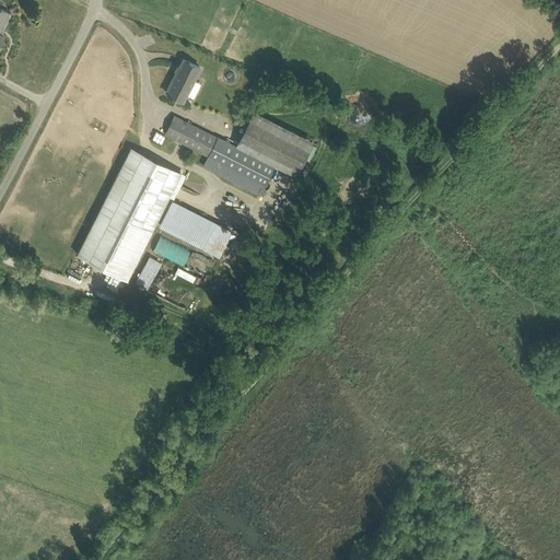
[(200,83),(194,79),(200,67),(183,58),(166,92),(183,101),(186,93),(194,97),(200,83)]
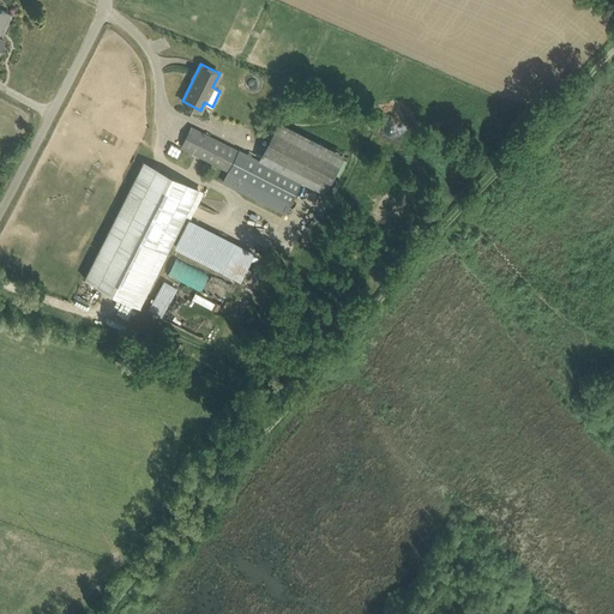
[(280,86),(281,96),(289,95),(288,85),(280,86)]
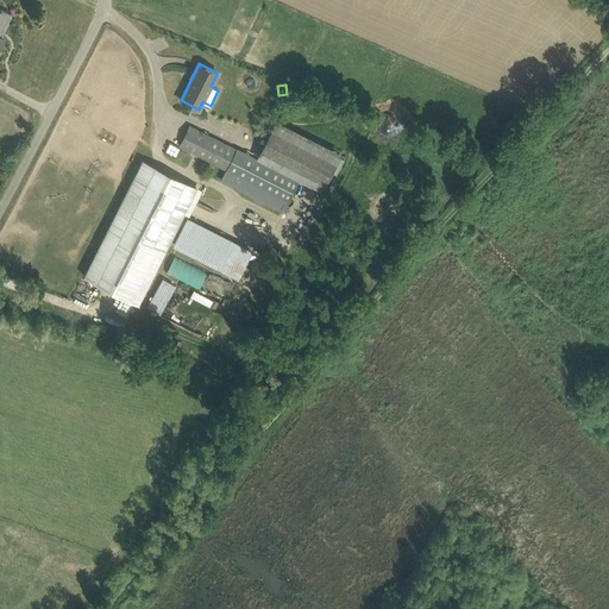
[(275,120),(274,121),(257,157),(237,146),(236,149),(207,135),(190,126),(180,145),(226,168),(220,180),(282,212),(299,180),(321,190),(340,151),(275,120)]
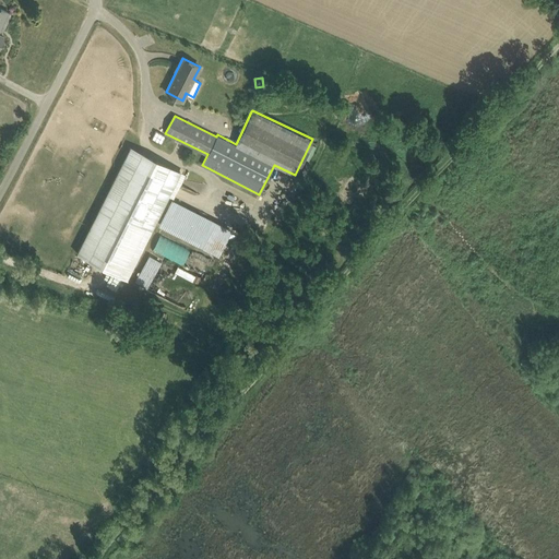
[(131,145),(78,253),(127,278),(179,174),(181,170),(131,145)]
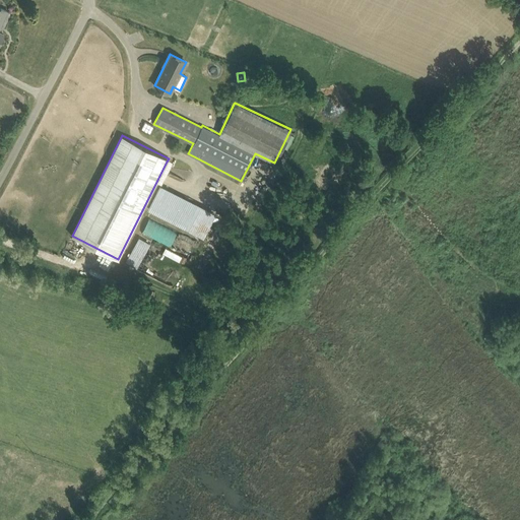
[(171,246),(177,232),(147,219),(141,234),(171,246)]
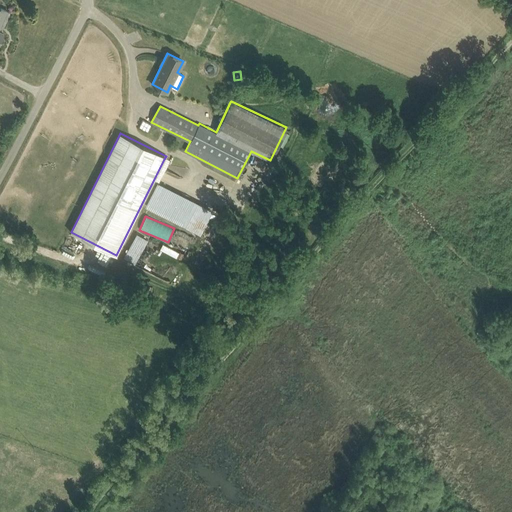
[(184,224),(198,231),(201,226),(187,218),(184,224)]
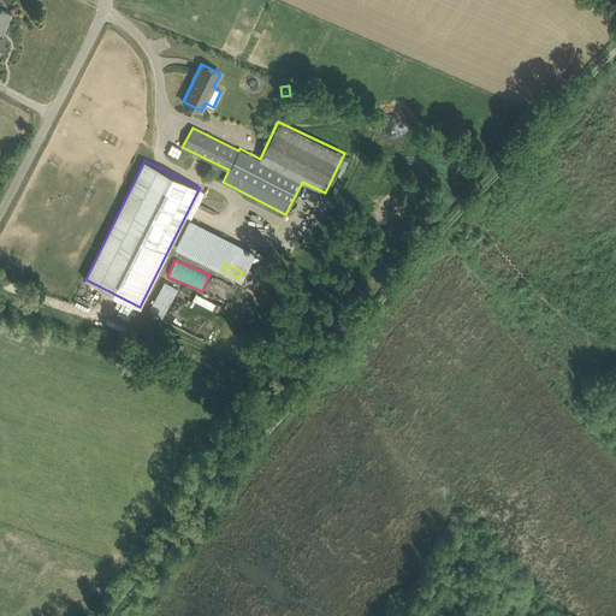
[(166,311),(176,292),(163,285),(153,303),(166,311)]
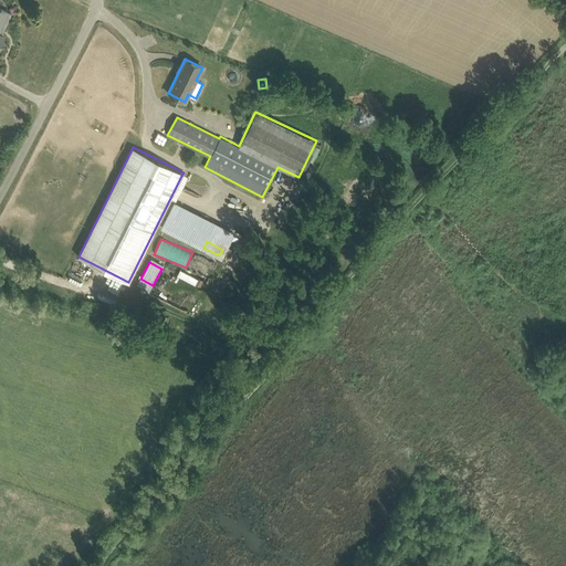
[(177,275),(195,284),(196,283),(198,279),(180,269),(177,275)]
